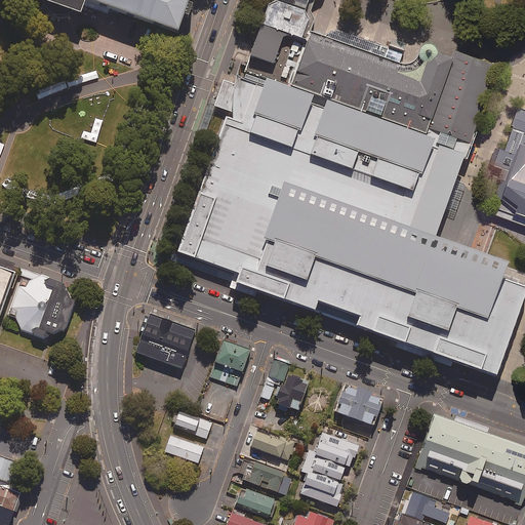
[(37,0),(43,2),(45,7),(49,12),(55,14),(62,15),(68,14),(72,11),(82,15),(88,0),(179,33),(191,0),(37,0)]
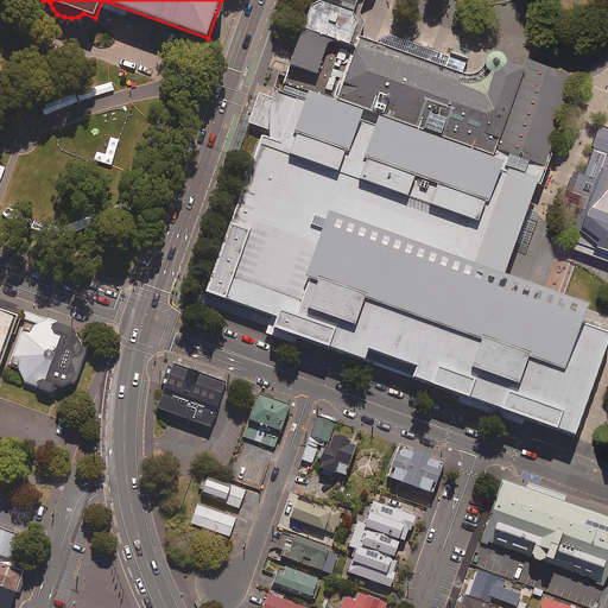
[(315,0),(308,4),(277,89),(331,108),(358,35),(362,23),(358,13),(362,1),(363,0),(315,0)]
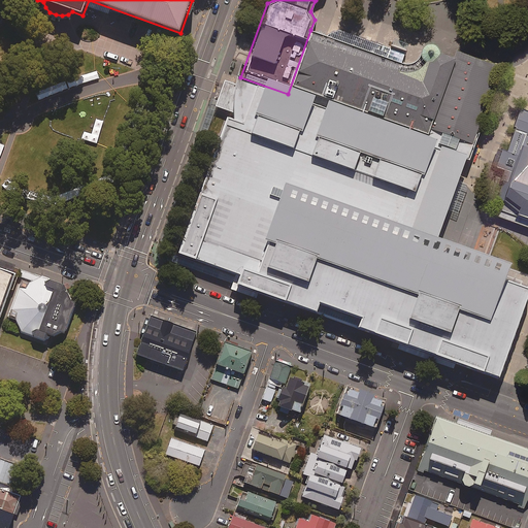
[(369,39),(338,29),(325,35),(310,30),(288,94),(303,100),(468,158),(502,65),(456,48),(453,57),(437,52),(435,46),(431,44),(425,44),(421,46),(419,51),(418,57),(413,62),(407,64),(402,62),(405,52),(369,39)]
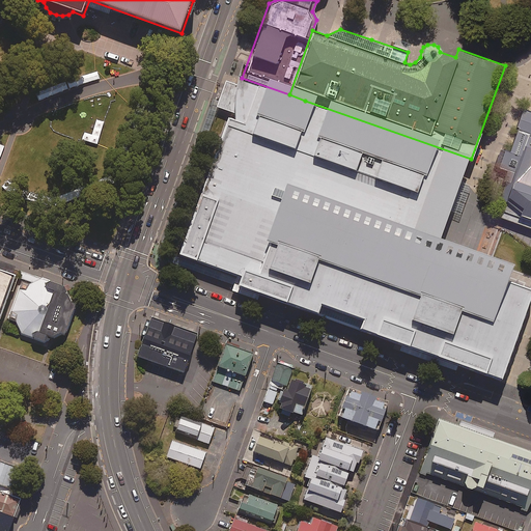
[(488,374),(502,379),(505,370),(528,309),(530,298),(530,288),(528,287),(520,285),(508,281),(496,276),(485,273),(477,270),(475,269),(473,269),(472,268),(467,267),(469,260),(452,254),(450,260),(443,257),(436,255),(444,234),(444,233),(471,159),(305,101),(289,94),(242,78),(240,77),(238,84),(226,80),(217,107),(234,114),(235,119),(229,117),(179,255),(239,276),(242,277),(242,284),(431,354),(436,355),(445,358),(488,374)]
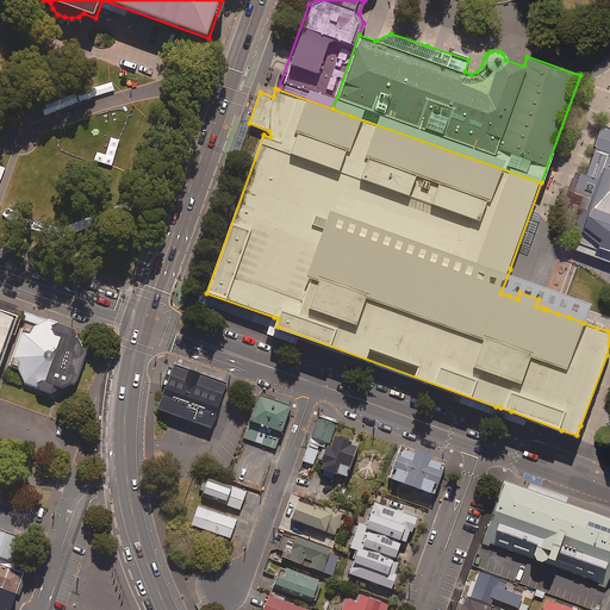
[(609,130),(599,126),(584,174),(580,172),(568,204),(582,207),(574,228),(582,231),(574,249),(609,262),(609,130)]
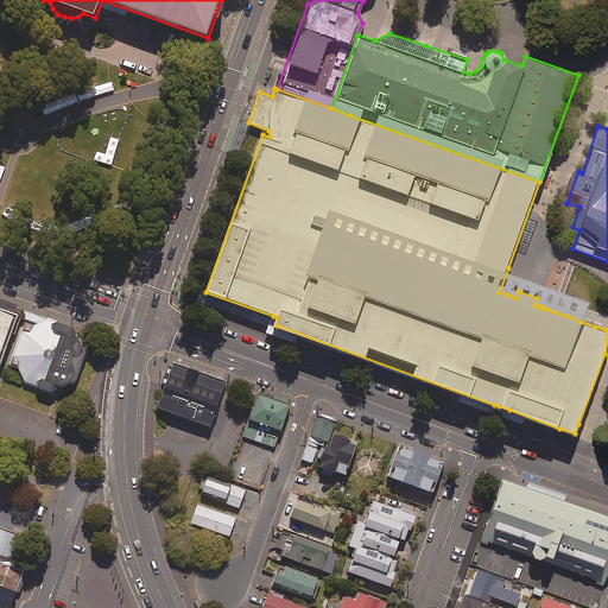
[(0,369),(20,314),(16,312),(0,305),(0,369)]
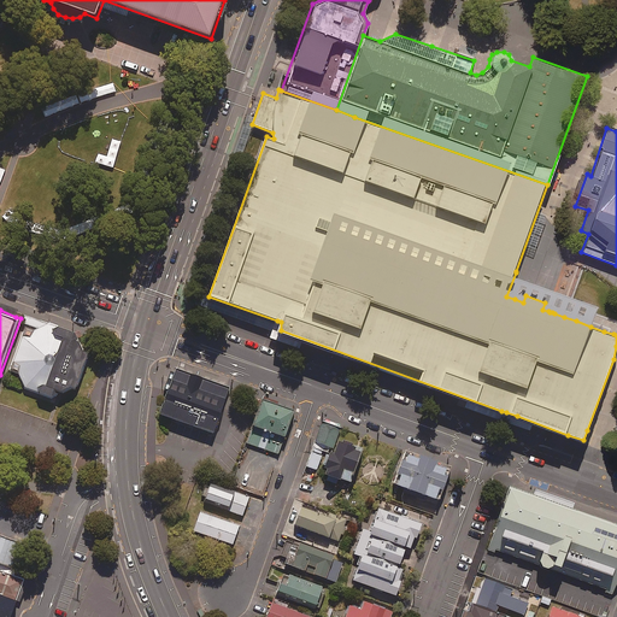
[(76,331),(28,316),(12,359),(25,387),(53,397),(76,388),(89,352),(76,331)]
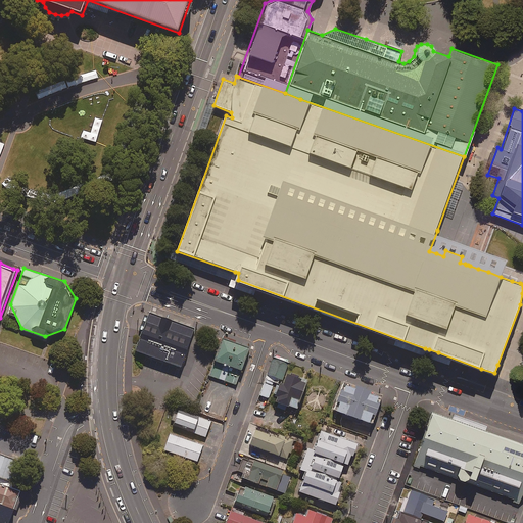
[(195,328),(150,312),(136,350),(182,367),(195,328)]
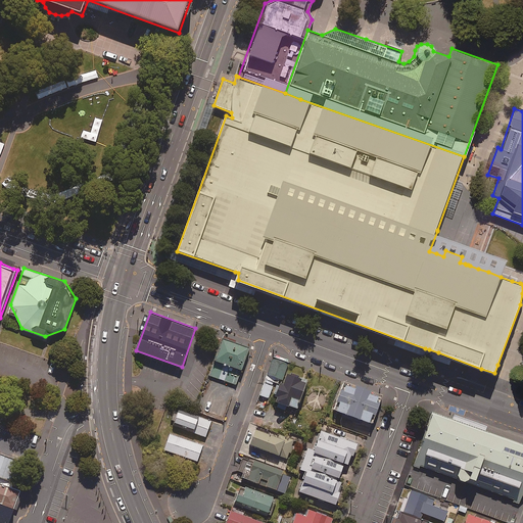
[(235,342),(221,337),(215,352),(207,375),(236,385),(244,363),(249,346),(235,342)]
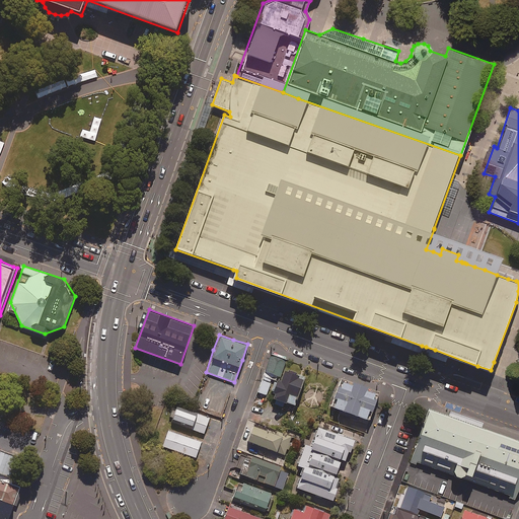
[(287,361),(272,355),(263,379),(271,382),(272,379),(276,381),(278,378),(280,379),(287,361)]
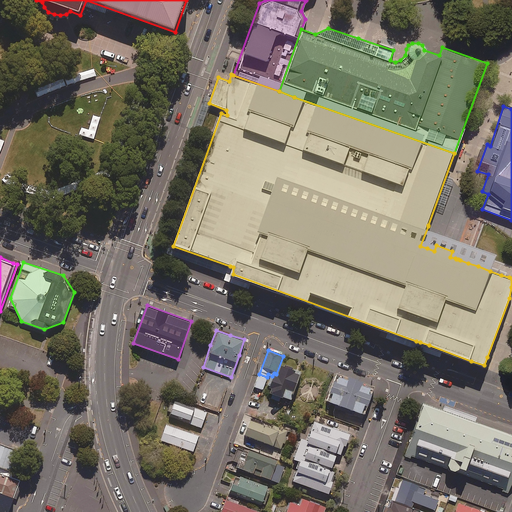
[(277,375),(275,375),(271,389),(273,390),(271,394),(293,401),(301,374),(280,367),(277,375)]
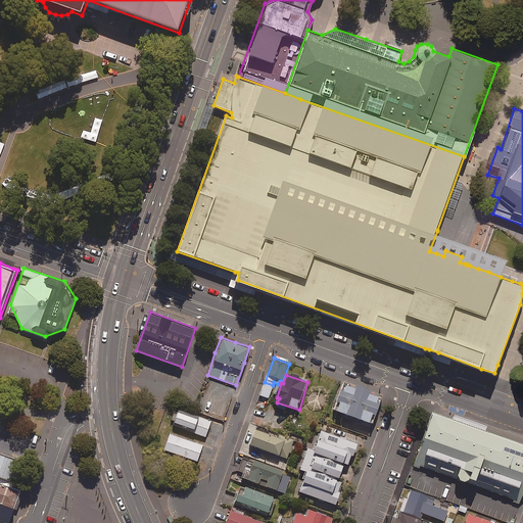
[(274,386),(265,383),(260,395),(269,398),(274,386)]
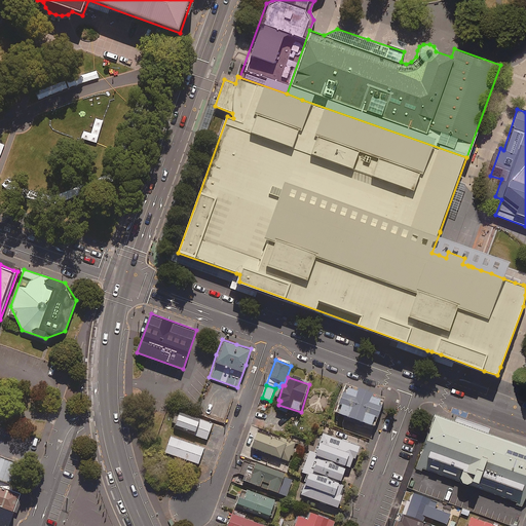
[(386,399),(347,385),(337,413),(376,427),(386,399)]
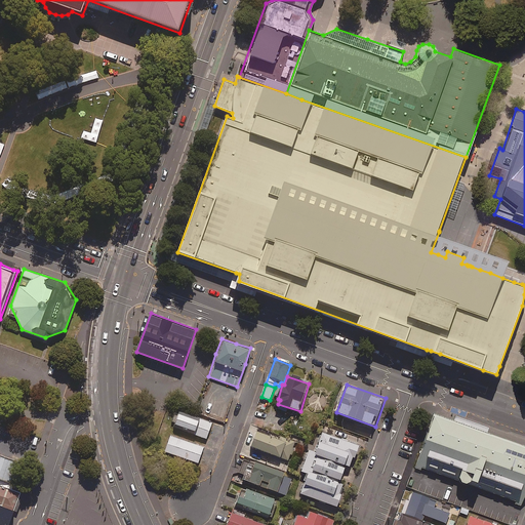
[(205,439),(211,423),(177,412),(172,428),(205,439)]
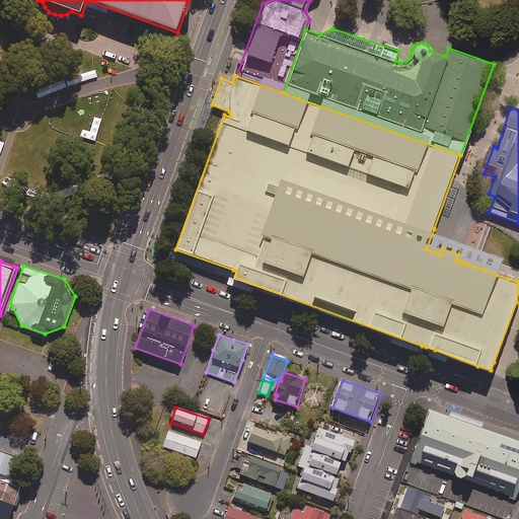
[(516,500),(518,492),(518,442),(426,410),(408,462),(516,500)]
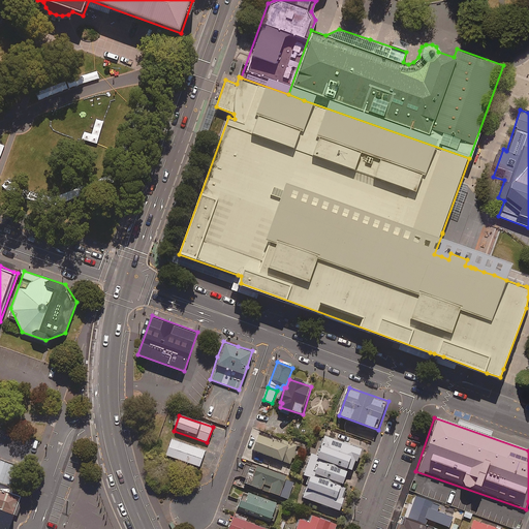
[(12,436),(0,430),(0,454),(4,456),(12,436)]
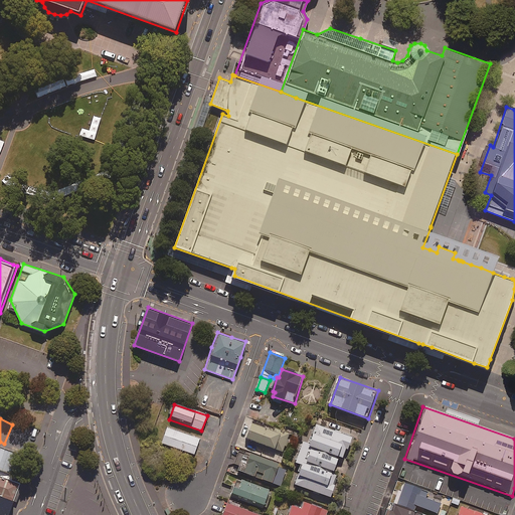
[(291,440),(289,439),(290,435),(254,421),(247,439),(284,452),(286,447),(288,448),(291,440)]
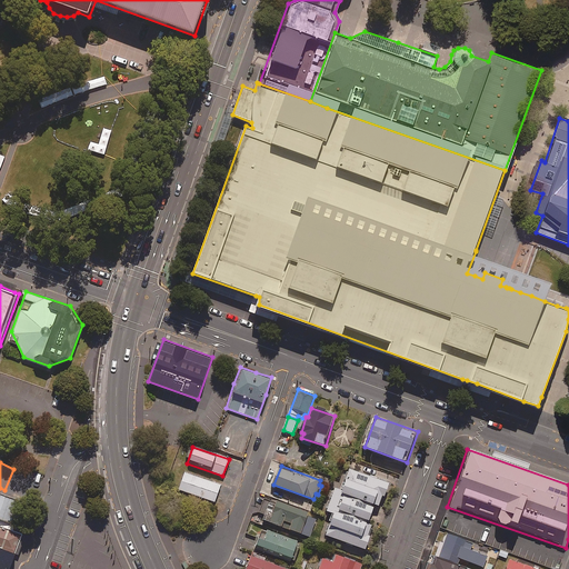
[(390,483),(351,469),(343,491),(337,489),(328,511),(335,515),(327,536),(367,550),(371,537),(369,536),(373,526),(369,525),(377,506),(381,507),(390,483)]
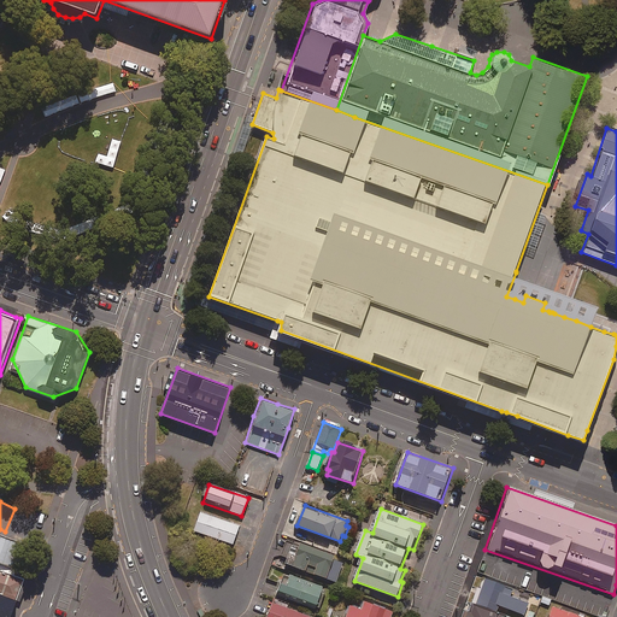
[(239,526),(199,512),(192,532),(231,545),(239,526)]
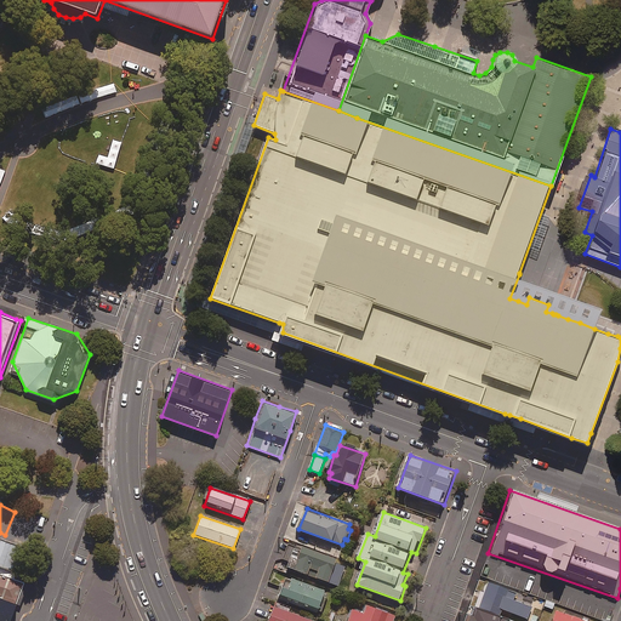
[(340,586),(347,567),(335,563),(336,559),(303,548),(300,558),(294,556),(289,568),(340,586)]
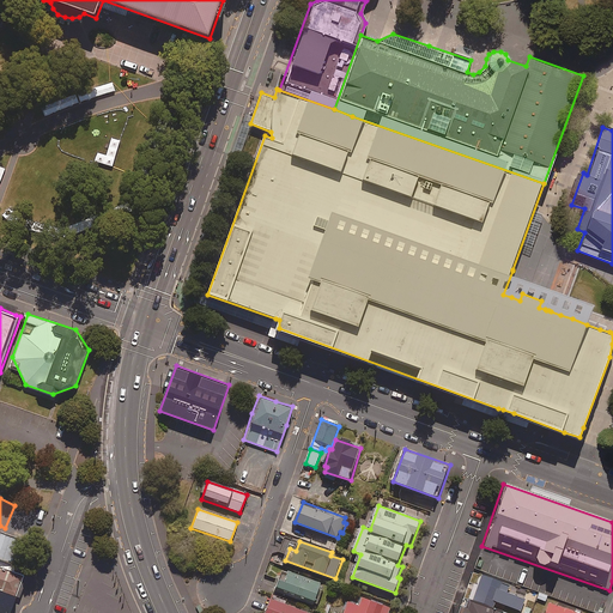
[(28,568),(0,558),(0,594),(16,600),(28,568)]
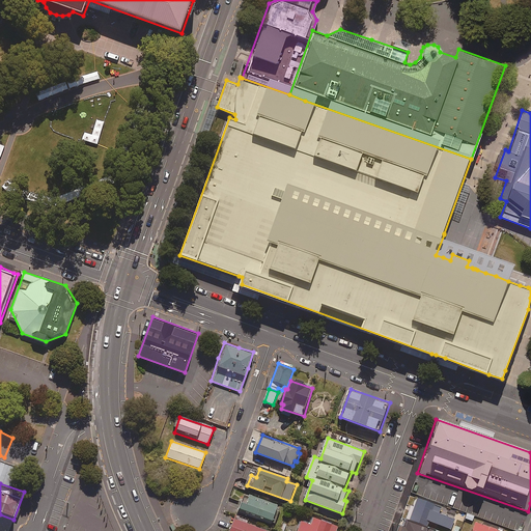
[(280,508),(246,496),(240,512),(275,525),(280,508)]
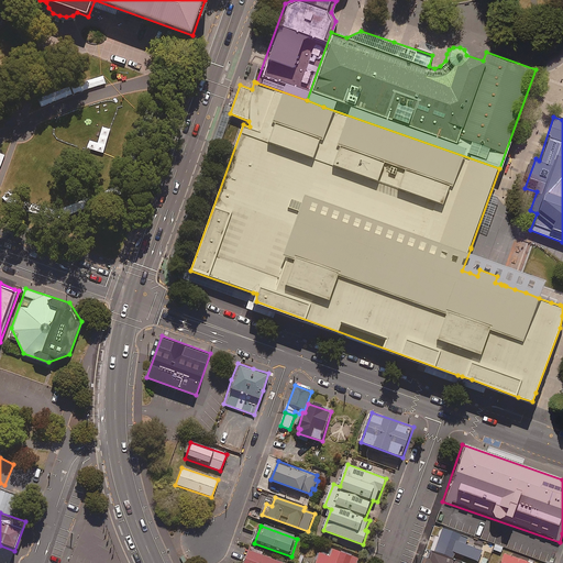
[(433,550),(452,558),(454,551),(477,560),(482,550),(464,543),(467,537),(443,527),(433,550)]
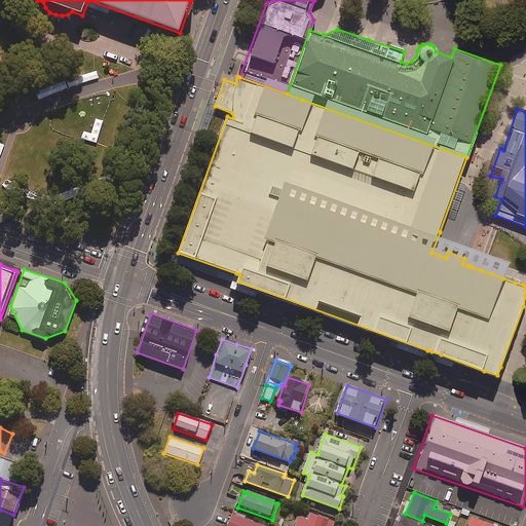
[(333,525),(336,521),(311,513),(309,519),(300,516),(295,525),(333,525)]
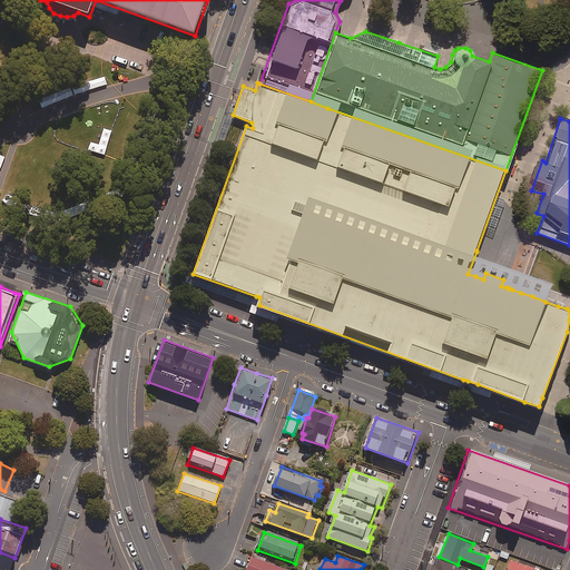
[(470,569),(458,564),(439,557),(434,556),(428,569),(470,569)]
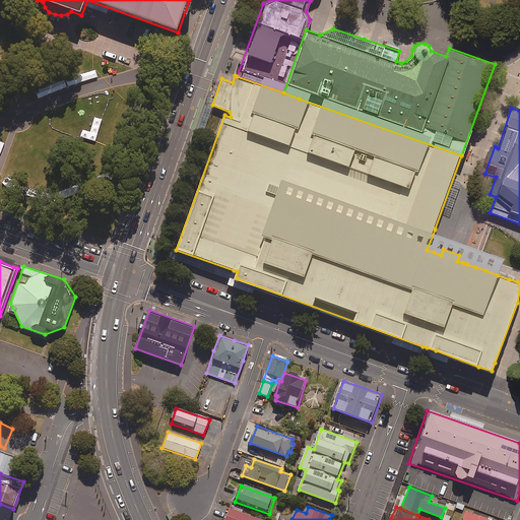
[(260,519),(231,509),(225,519),(260,519)]
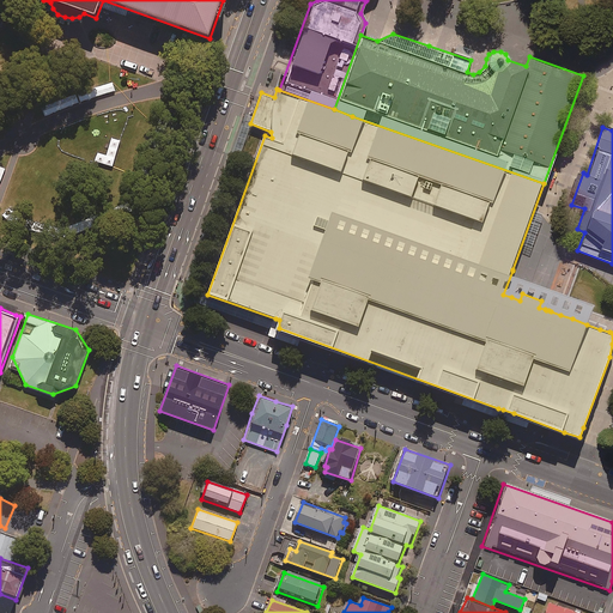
[(583,612),(547,601),(544,612),(583,612)]
